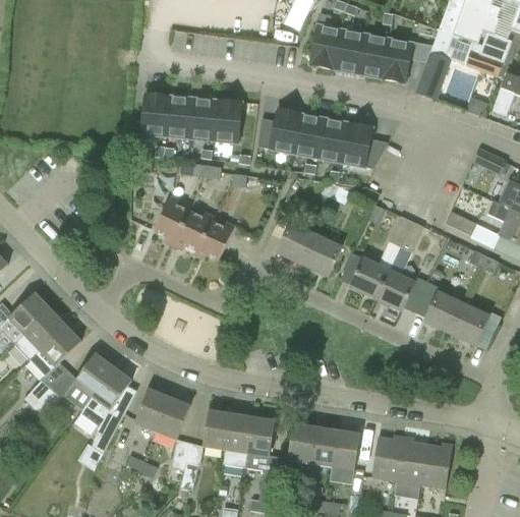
[(344,11),(347,3),(339,0),(337,0),(334,8),(344,11)]
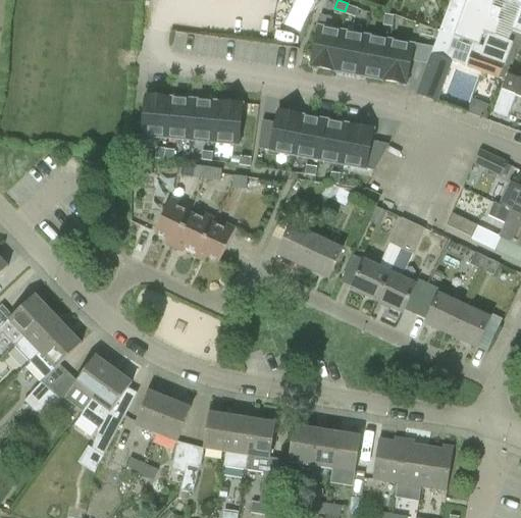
[(450,0),(439,30),(436,37),(416,92),(436,100),(452,59),(466,64),(466,63),(505,78),(508,72),(520,40),(520,0),(450,0)]
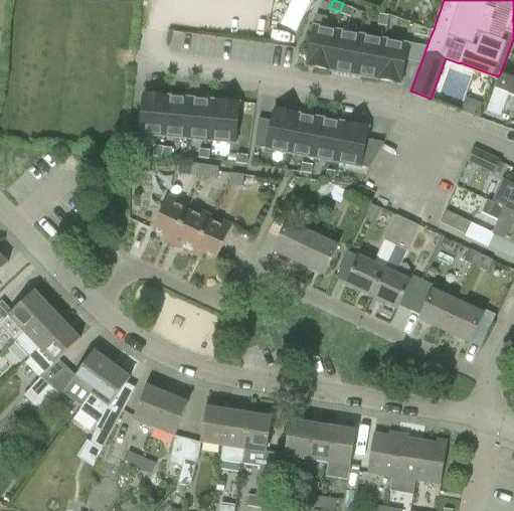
[(354,6),(343,3),(340,11),(351,15),(354,6)]
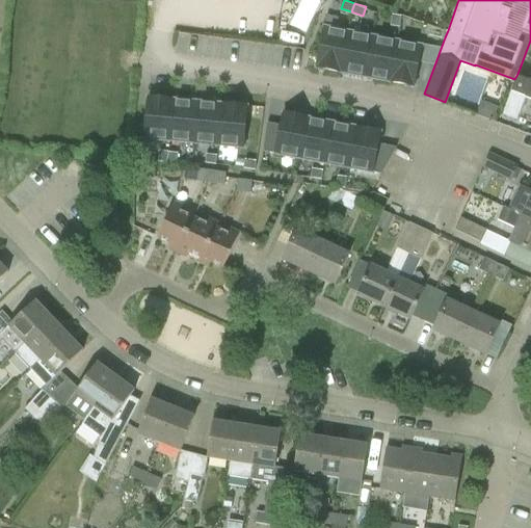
[(393,14),(391,25),(399,27),(402,16),(393,14)]
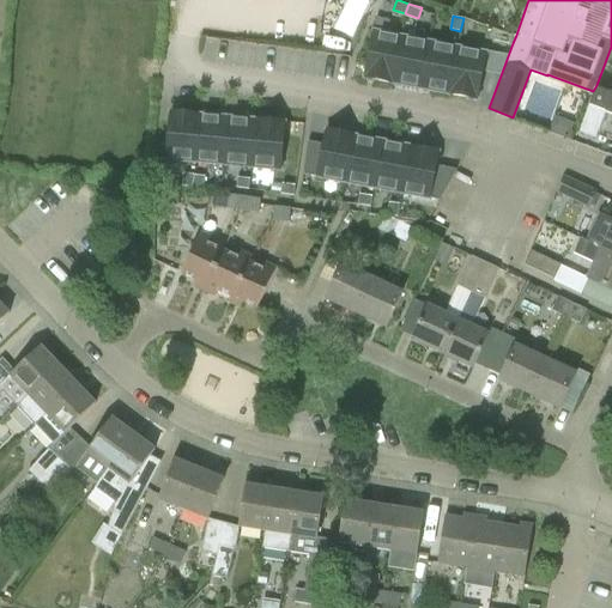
[(401,34),(374,28),(364,76),(393,80),(401,34)]
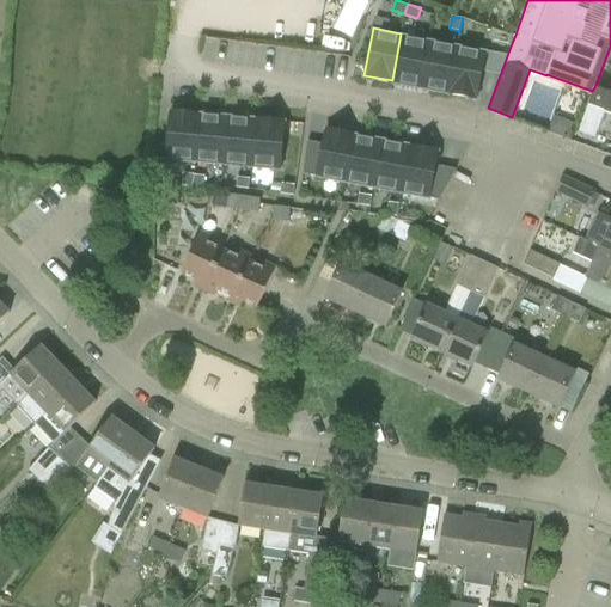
[(512,43),(515,35),(503,30),(501,40),(512,43)]
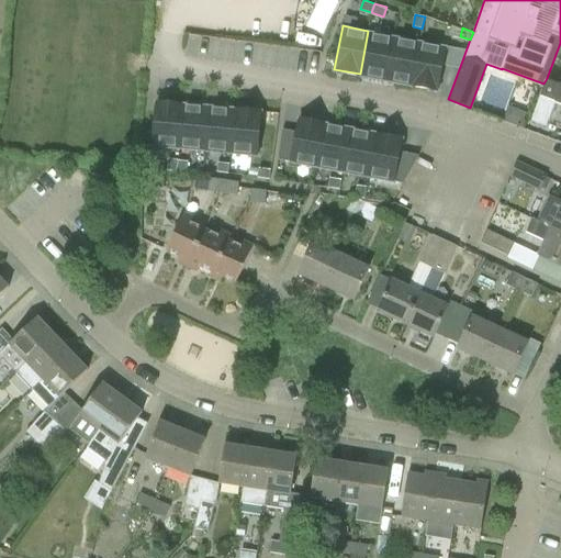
[(394,36),(368,31),(360,74),(385,79),(394,36)]
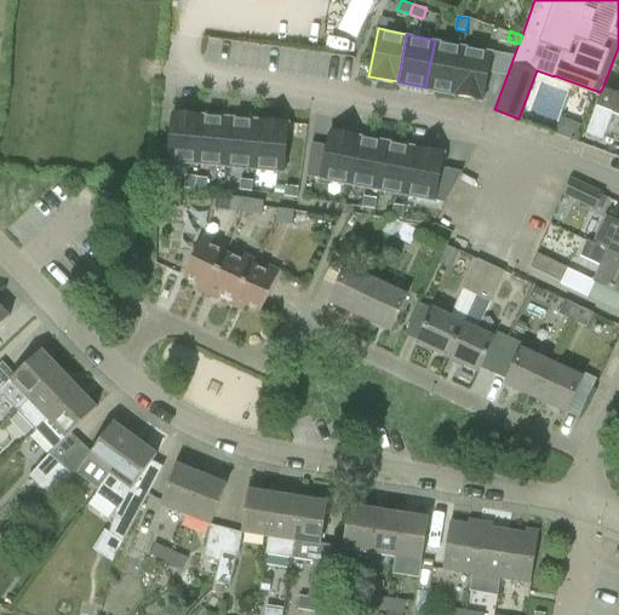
[(463,45),(435,40),(425,87),(454,92),(463,45)]
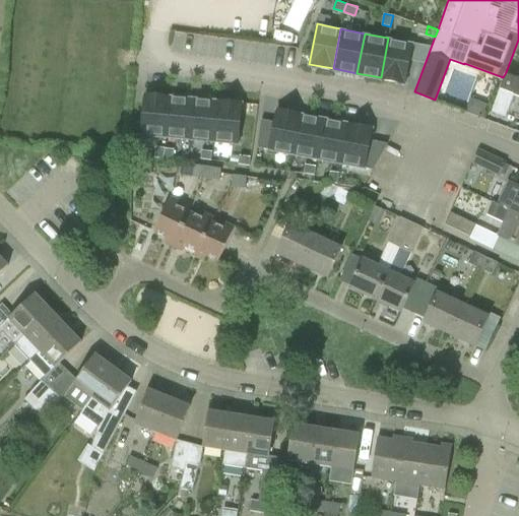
[(412,43),(388,38),(381,77),(404,82),(412,43)]
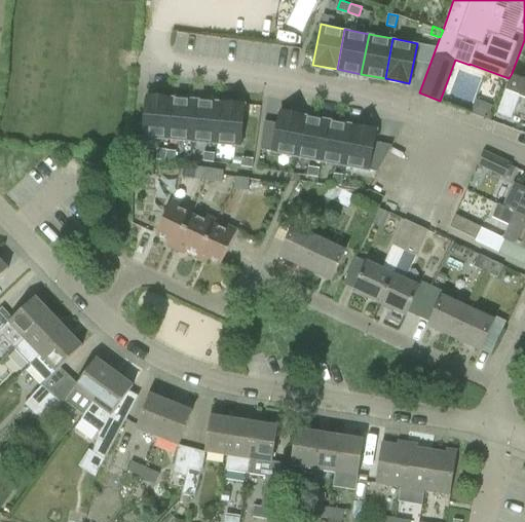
[(512,73),(509,78),(505,88),(519,94),(519,95),(524,97),(524,78),(512,73)]
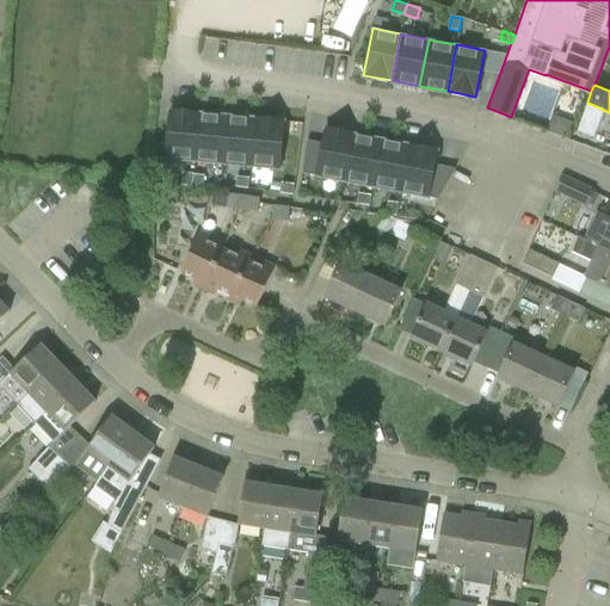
[(198,111),(170,109),(166,156),(193,159),(198,111)]
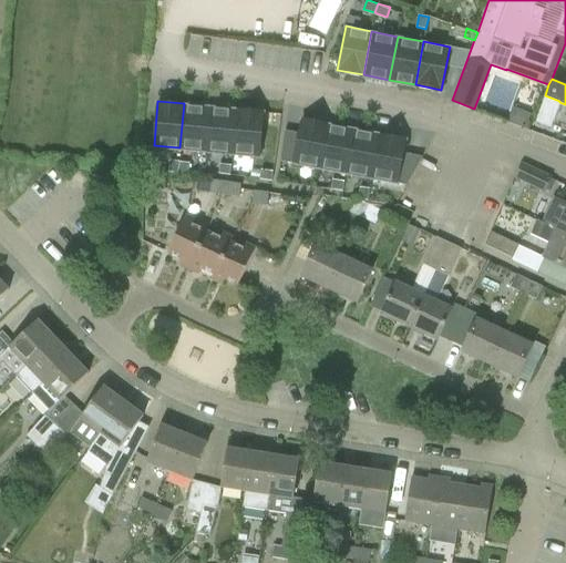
[(211,105),(184,103),(179,147),(206,150),(211,105)]
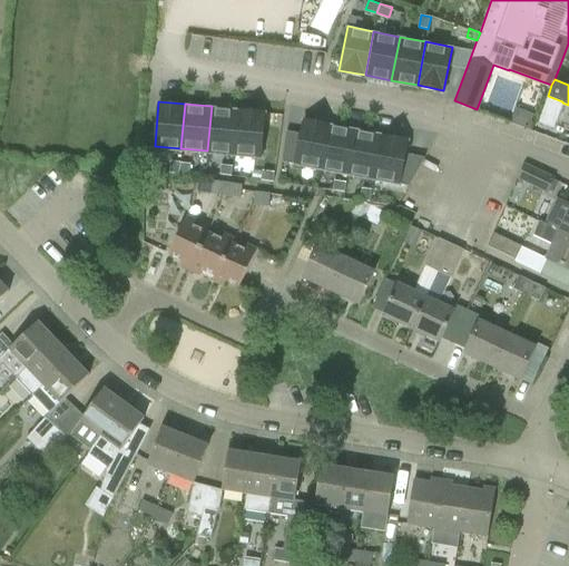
[(238,109),(212,106),(207,150),(234,153),(238,109)]
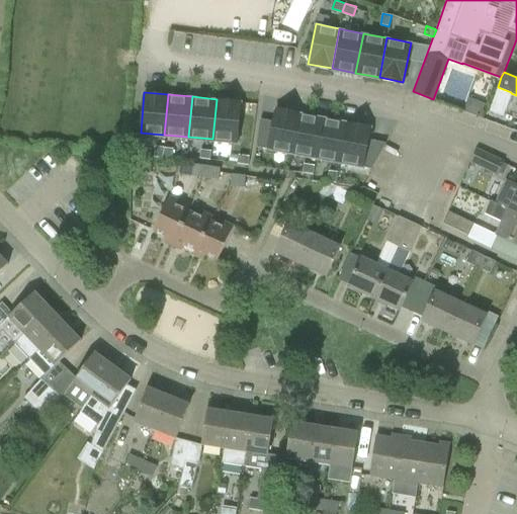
[(241,101),(217,99),(212,139),(237,142),(241,101)]
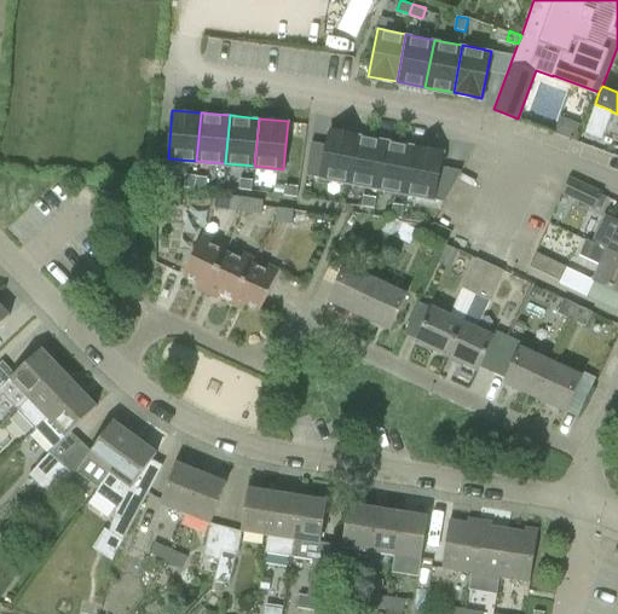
[(348,181),(357,134),(329,129),(327,143),(311,140),(305,173),(348,181)]
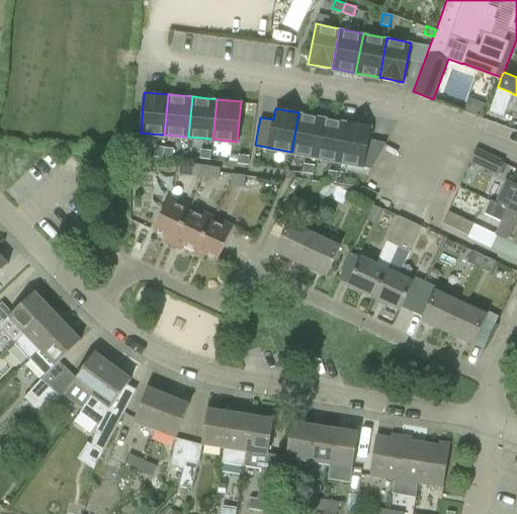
[(315,157),(323,116),(298,112),(291,152),(315,157)]
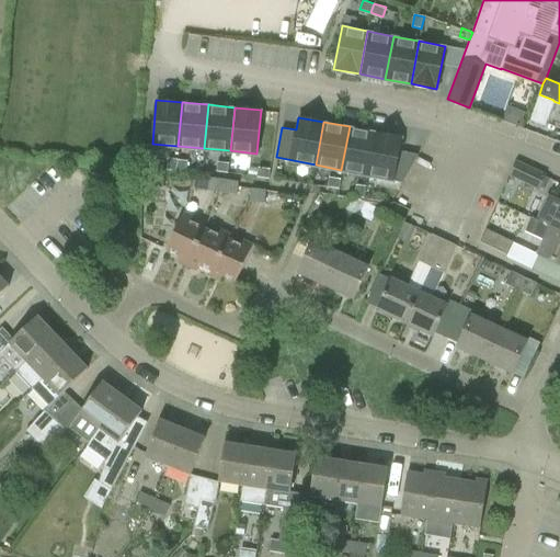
[(376,132),(350,126),(342,170),(367,174),(376,132)]
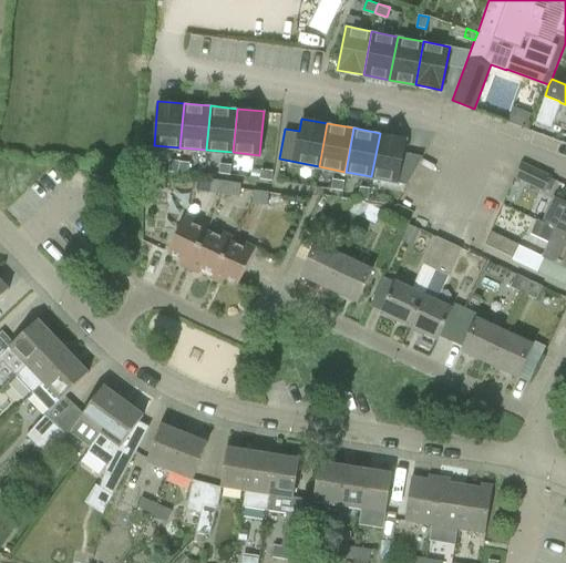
[(61,133),(50,132),(49,141),(61,142),(61,133)]
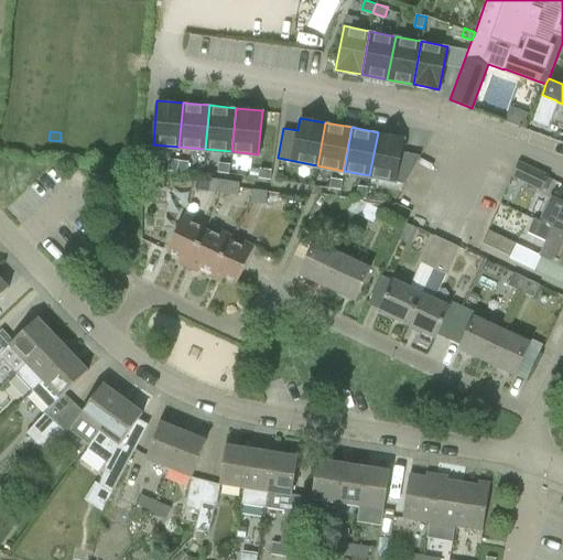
[(401,150),(403,138),(378,132),(369,175),(404,182),(420,154),(401,150)]
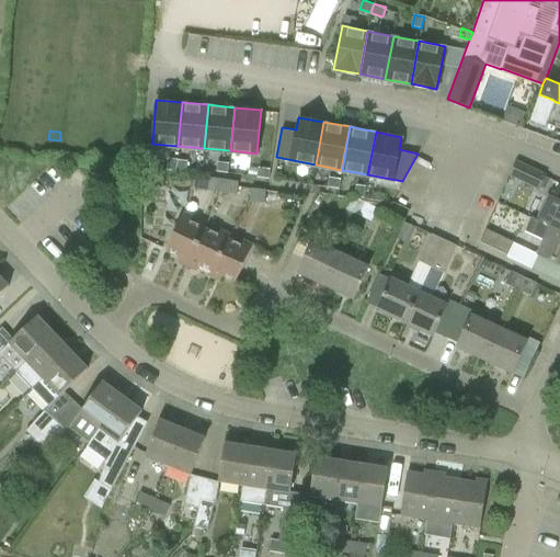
[(178,170),(179,159),(169,158),(168,169),(176,170),(178,170)]
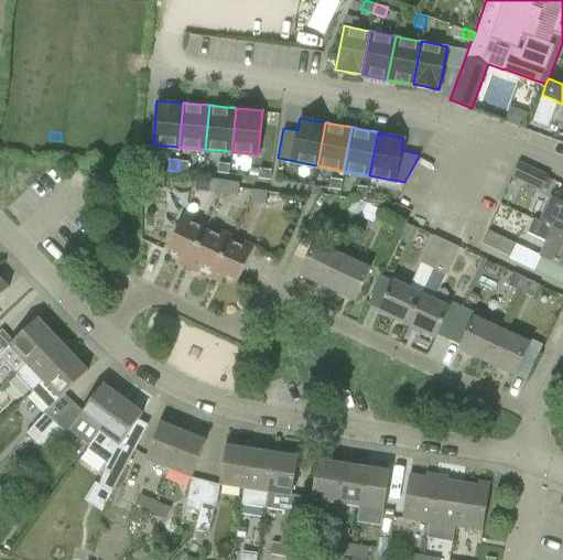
[(190,161),(180,160),(179,171),(188,173),(190,161)]
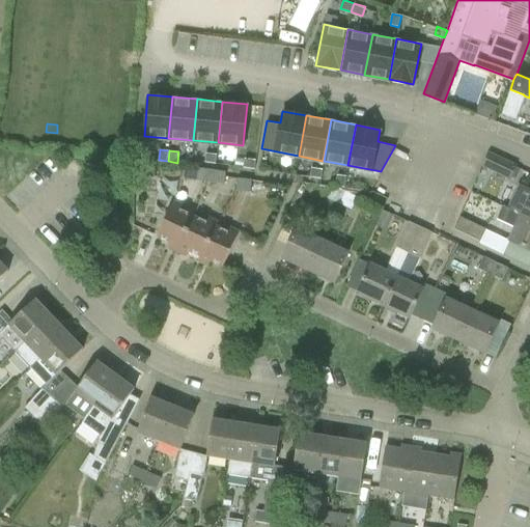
[(489,153),(483,164),(509,176),(510,174),(515,177),(521,167),(515,165),(515,164),(489,151),(489,153)]
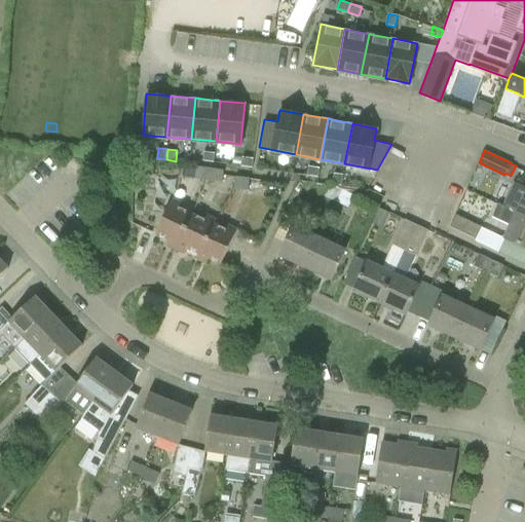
[(215,152),(204,151),(203,160),(215,160),(215,152)]
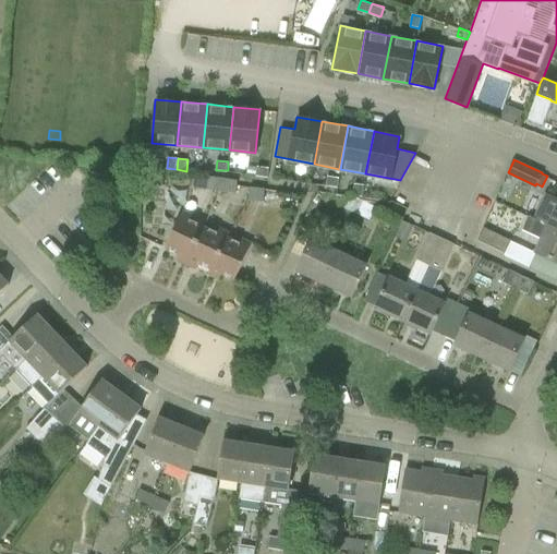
[(256,175),(268,177),(269,167),(257,166),(256,175)]
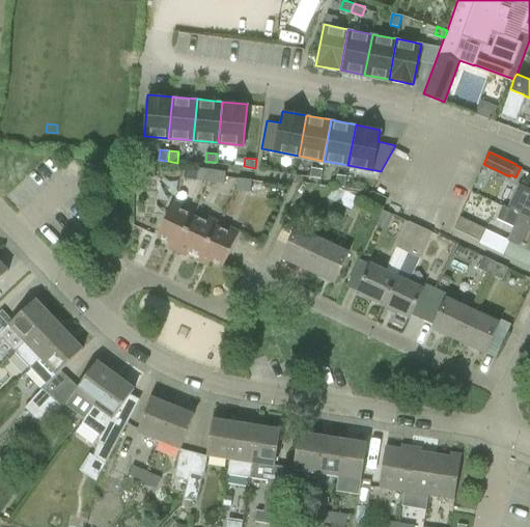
[(198,166),(196,178),(211,181),(212,168),(198,166)]
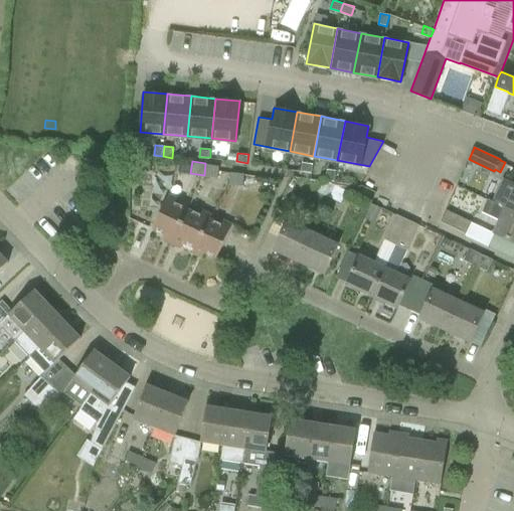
[(303,161),(301,170),(311,172),(313,163),(303,161)]
